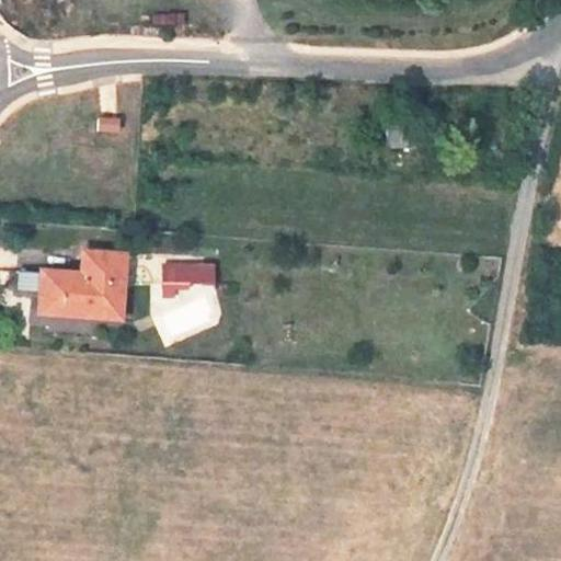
[(400,112),(398,145),(425,146),(427,113),(400,112)]
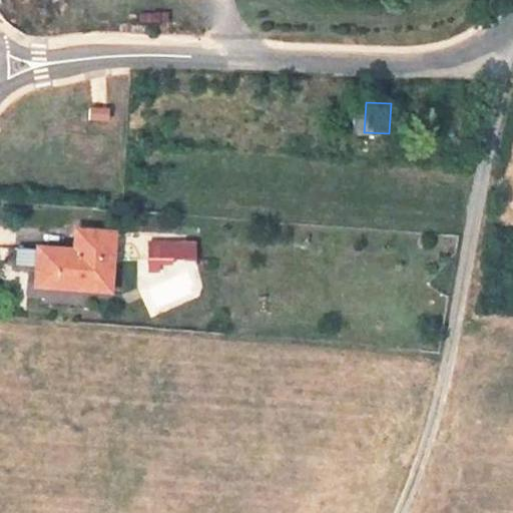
[(118,234),(119,230),(80,227),(77,246),(53,245),(51,265),(42,264),(40,284),(113,289),(116,258),(122,258),(124,234),(118,234)]
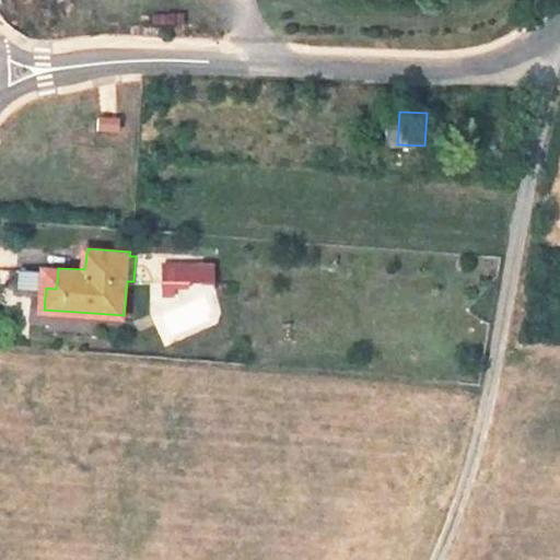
[(160,289),(212,287),(211,260),(158,263),(160,289)]
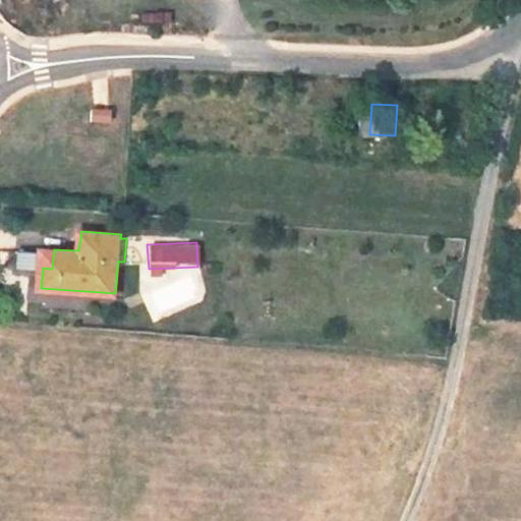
[(45,249),(43,268),(52,269),(54,249),(45,249)]
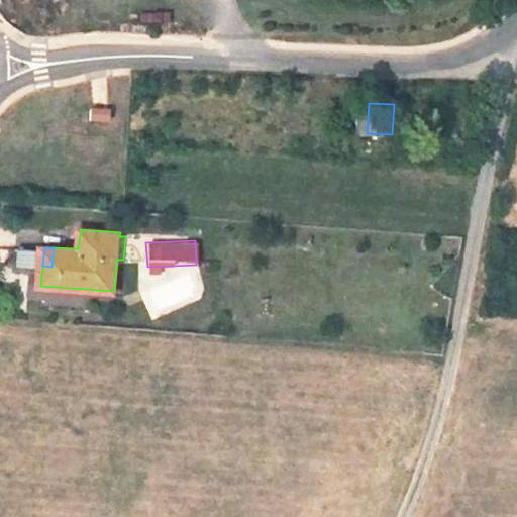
[(28,270),(30,250),(13,249),(12,268),(28,270)]
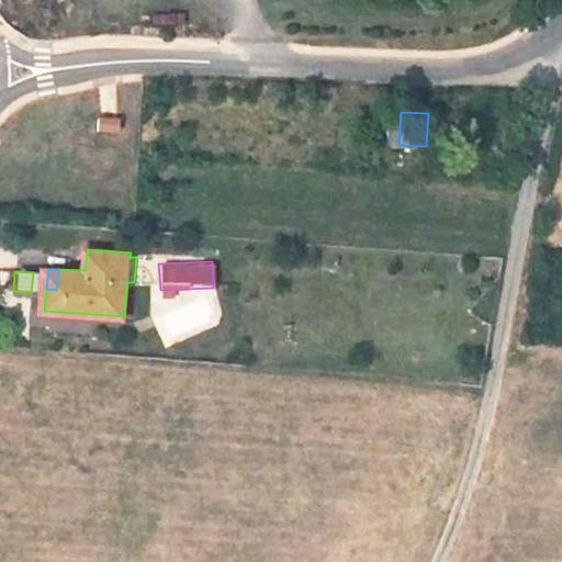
All buildings are outlined.
